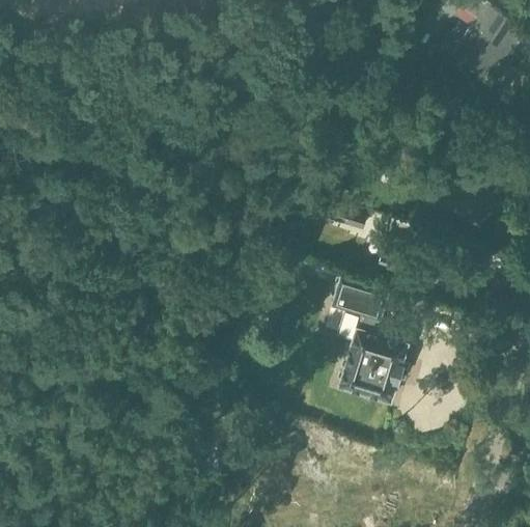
[(447,0),(476,19),(452,56),(483,77),(495,60),(503,65),(525,32),(485,5),(484,6),(475,0),(447,0)]
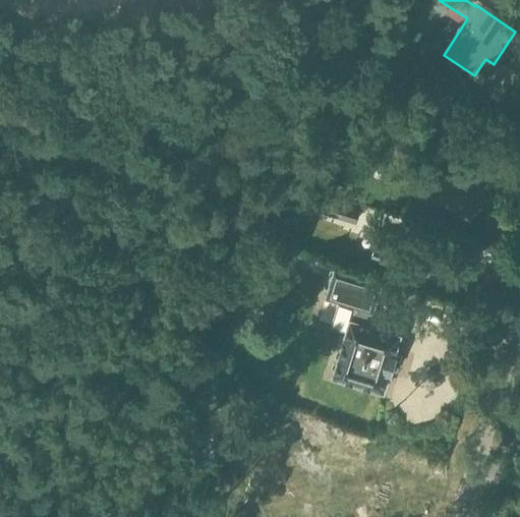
[(400,158),(414,166),(419,155),(406,148),(400,158)]
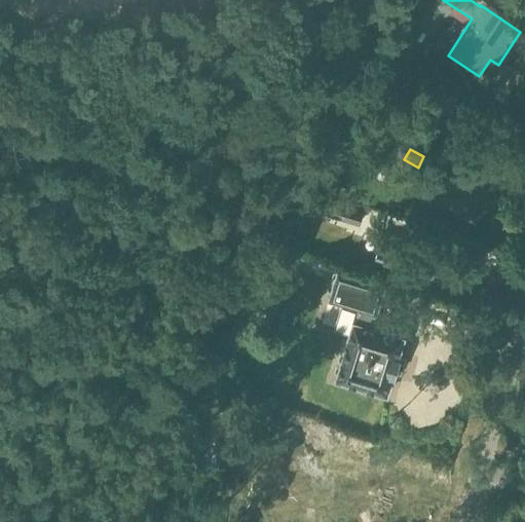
[(359,227),(364,214),(324,200),(320,215),(359,227)]
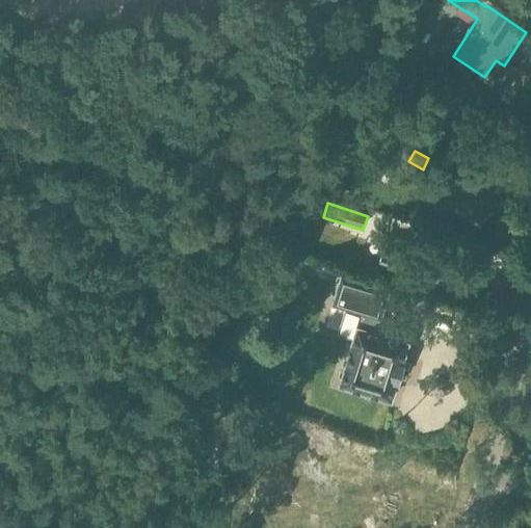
[(416,251),(400,245),(401,244),(388,240),(379,264),(410,274),(412,270),(446,281),(448,276),(451,275),(452,269),(450,267),(452,261),(417,249),(416,251)]
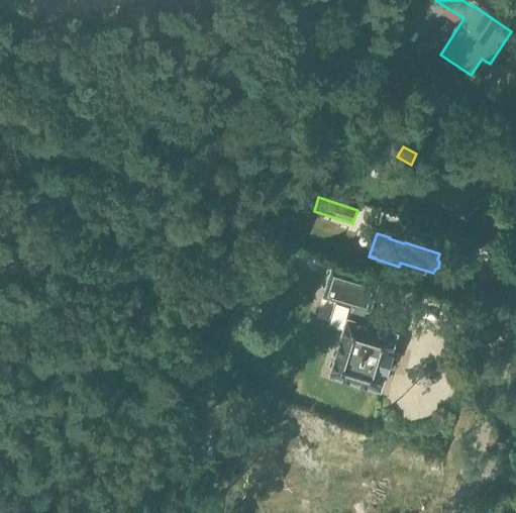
[(280,266),(292,269),(296,257),(283,252),(280,266)]
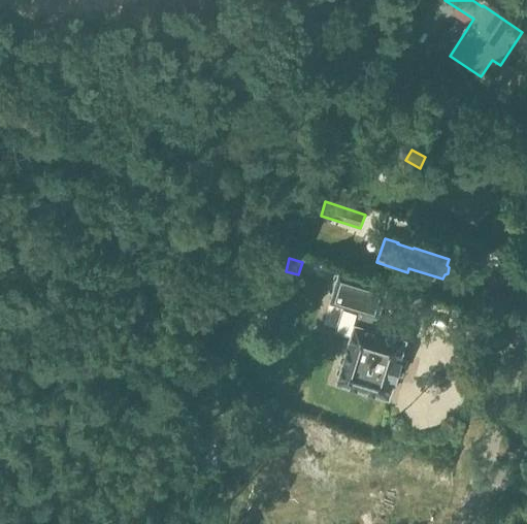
[(377,320),(386,291),(338,276),(330,305),(359,314),(355,327),(355,326),(337,384),(388,399),(395,379),(396,379),(401,364),(399,363),(405,341),(373,332),(376,320),(377,320)]
